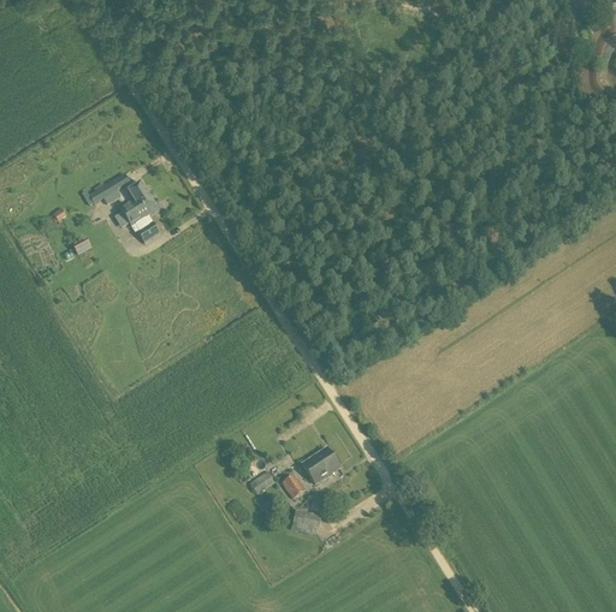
[(94,203),(138,176),(132,166),(88,194),(94,203)]
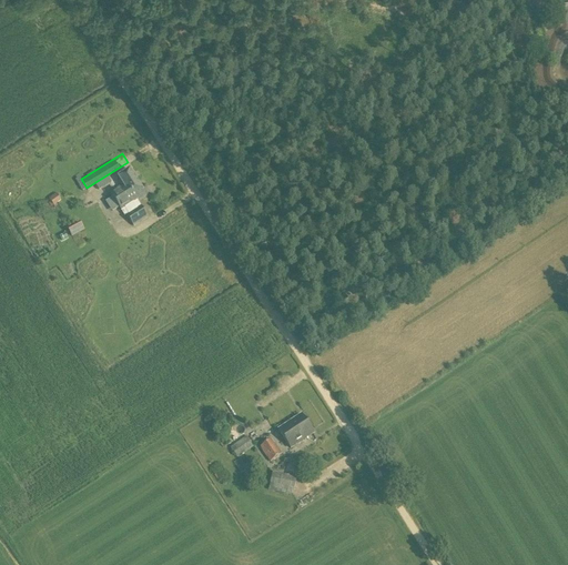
[(148,214),(138,199),(145,193),(130,168),(118,174),(123,183),(111,191),(124,213),(127,213),(133,224),(148,214)]
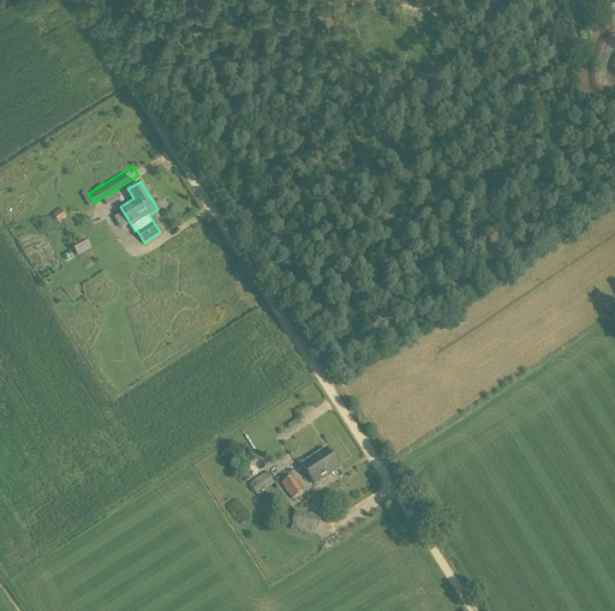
[(163,204),(167,214),(174,211),(171,201),(163,204)]
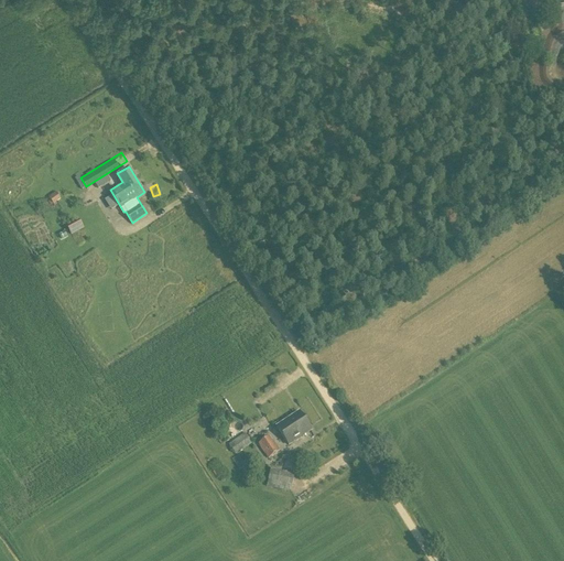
[(53,202),(61,196),(55,190),(49,195),(53,202)]
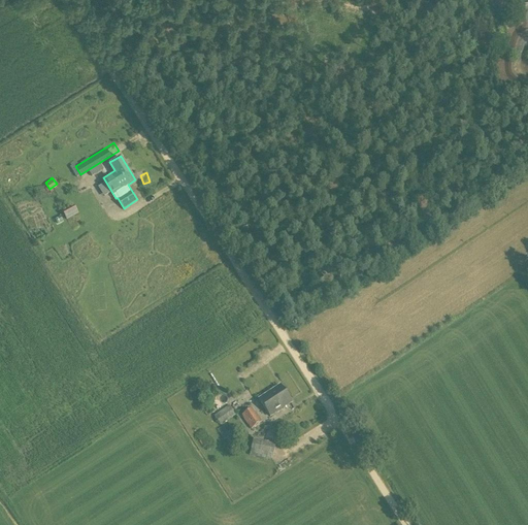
[(71,228),(84,222),(74,204),(63,210),(71,228)]
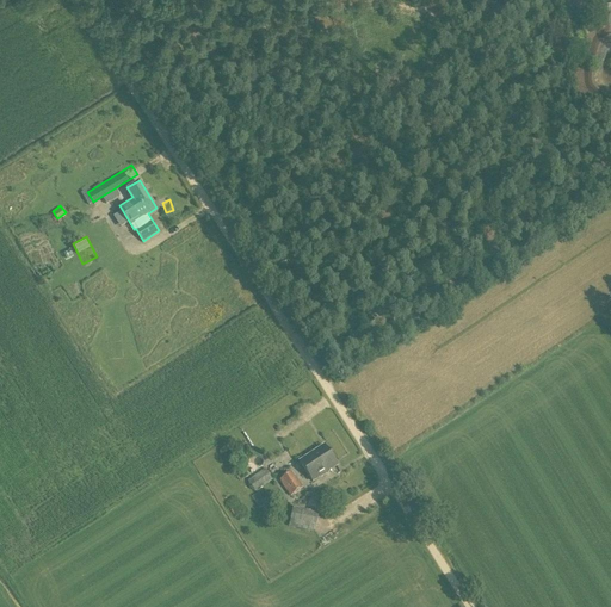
[(291,428),(278,434),(284,444),(297,438),(291,428)]
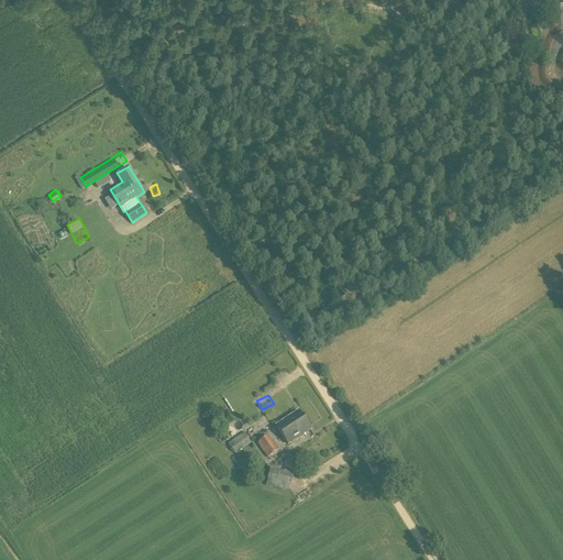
[(287,442),(310,427),(298,409),(275,424),(287,442)]
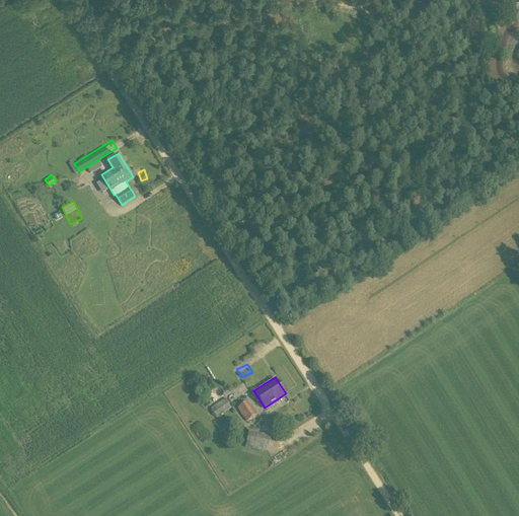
[(217,416),(232,406),(225,395),(210,407),(217,416)]
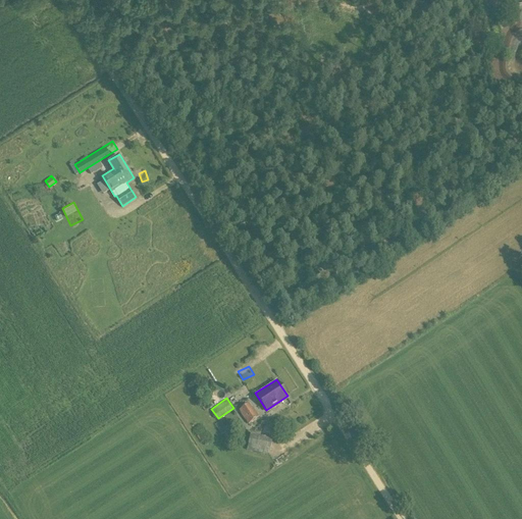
[(248,422),(259,415),(250,402),(239,409),(248,422)]
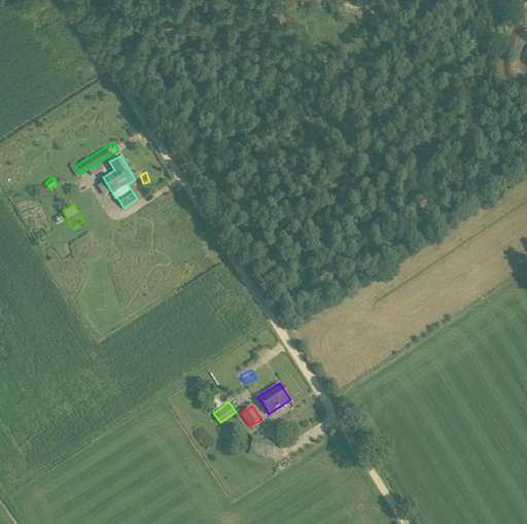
[(271,457),(275,441),(253,435),(249,452),(271,457)]
